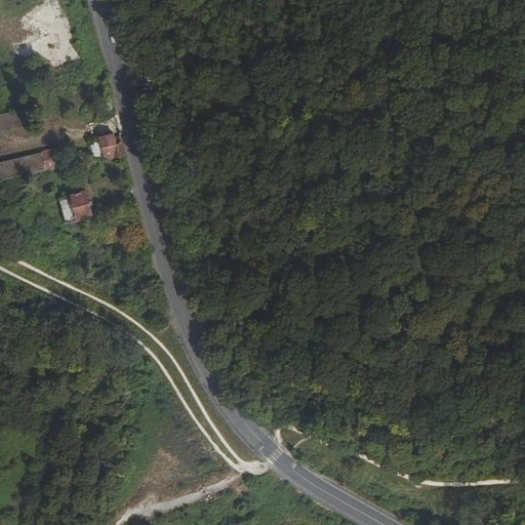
[(32,113),(0,113),(0,130),(32,129),(32,113)]
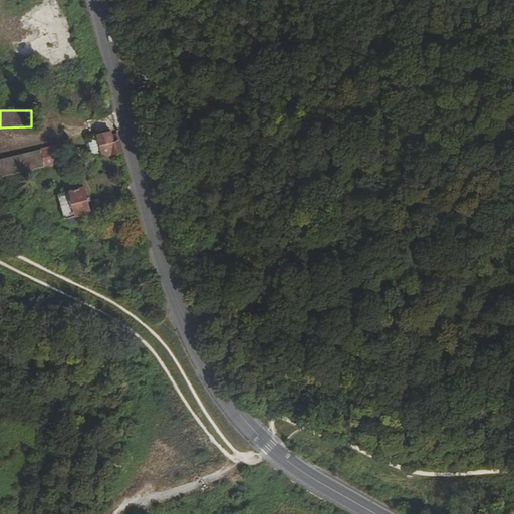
[(122,153),(118,134),(110,135),(110,133),(97,136),(103,158),(122,153)]
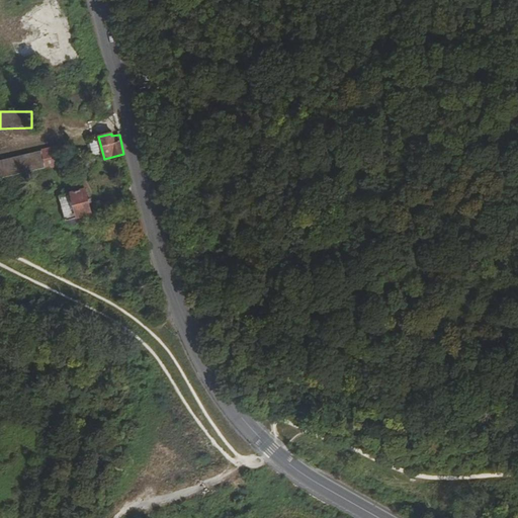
[(47,150),(51,167),(69,163),(65,144),(47,148),(47,150)]
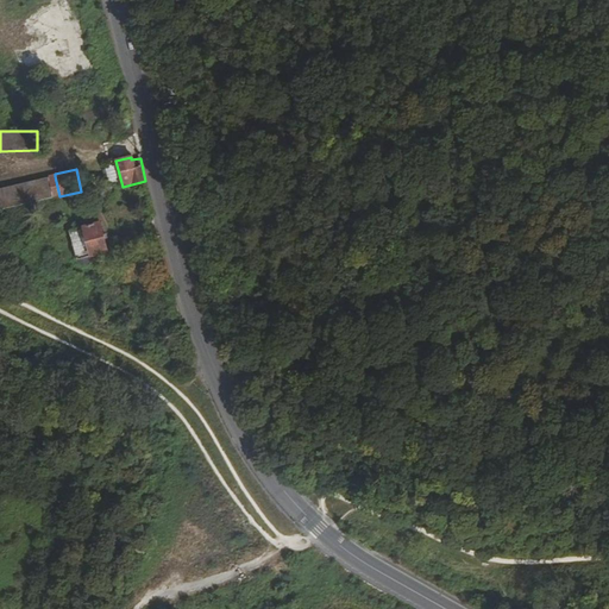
[(0,189),(0,190),(4,209),(60,196),(55,176),(0,189)]
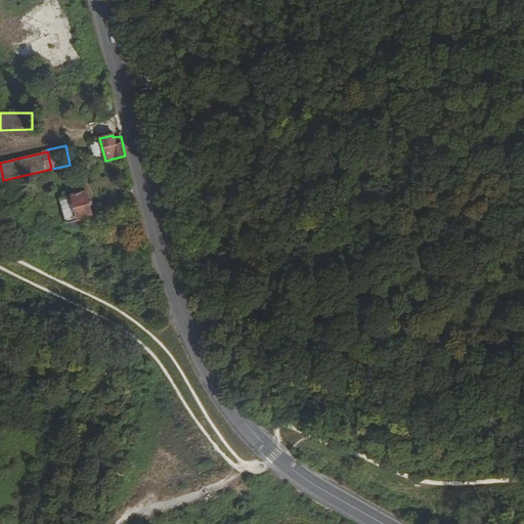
[(87,193),(60,200),(67,225),(69,224),(70,226),(71,228),(73,228),(74,228),(77,228),(78,227),(79,225),(80,224),(80,222),(92,219),(87,193)]
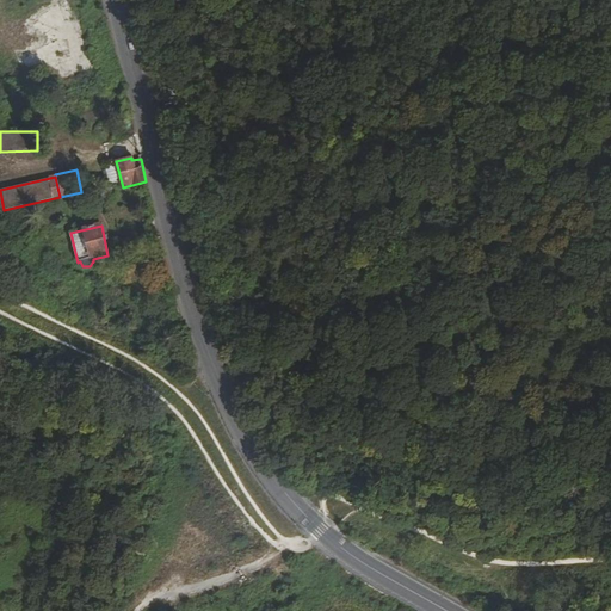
All buildings are outlined.
